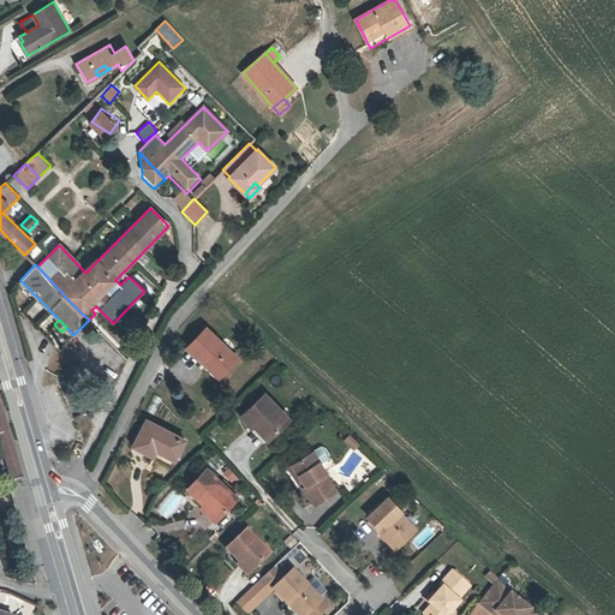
[(206,328),(187,347),(202,362),(206,358),(222,375),(238,359),(206,328)]
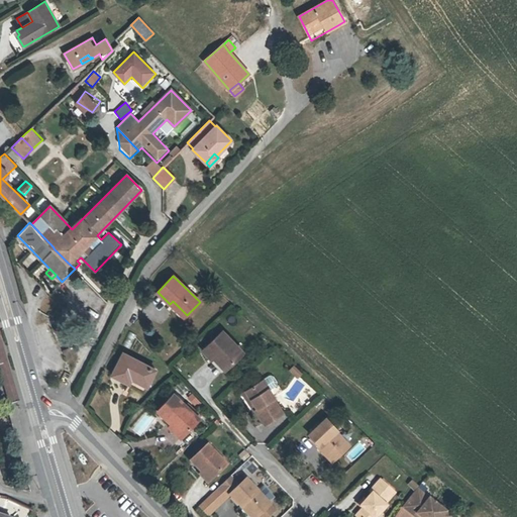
[(184,318),(187,315),(173,301),(170,304),(184,318)]
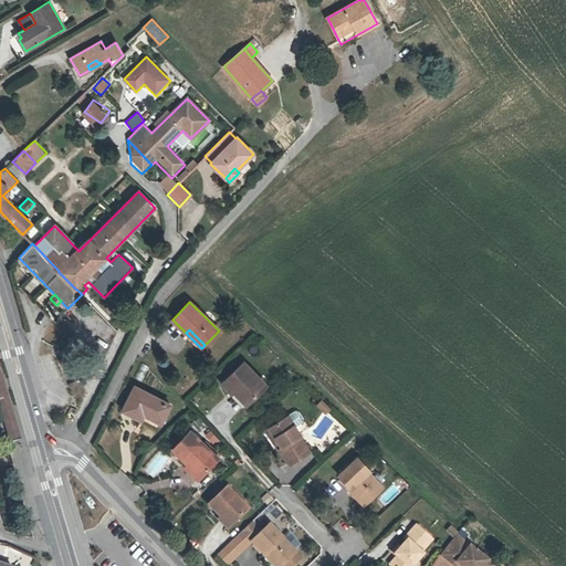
[(248,404),(266,386),(243,363),(221,384),(230,392),(233,389),(248,404)]
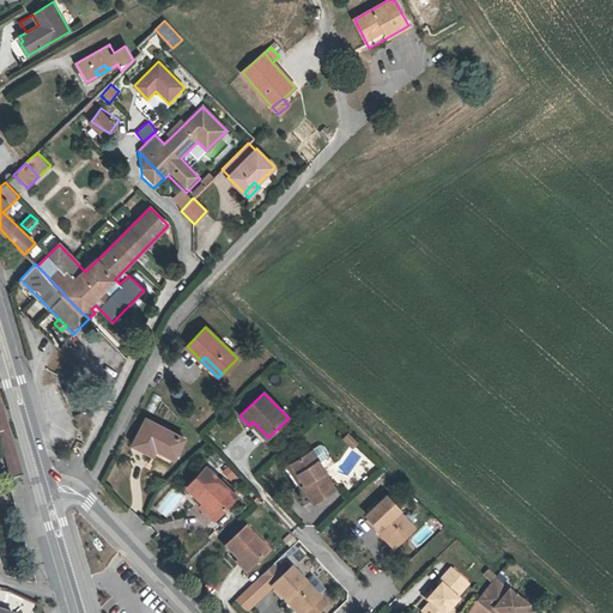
[(86,424),(82,412),(74,416),(79,426),(86,424)]
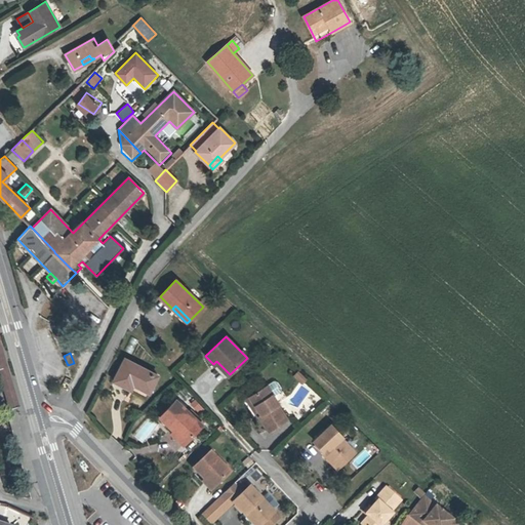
[(150,393),(158,375),(125,358),(113,380),(130,390),(133,385),(150,393)]
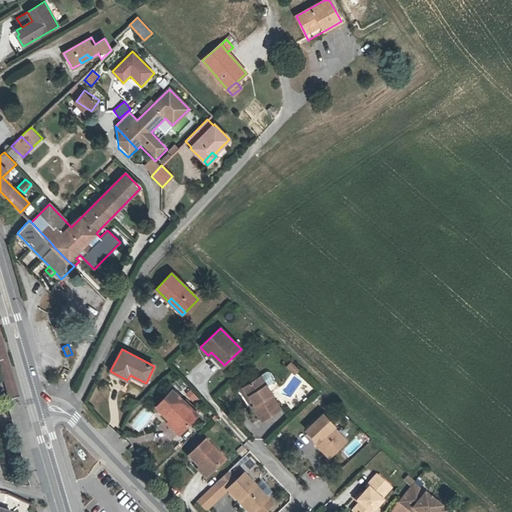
[(224,365),(211,352),(208,355),(221,367),(224,365)]
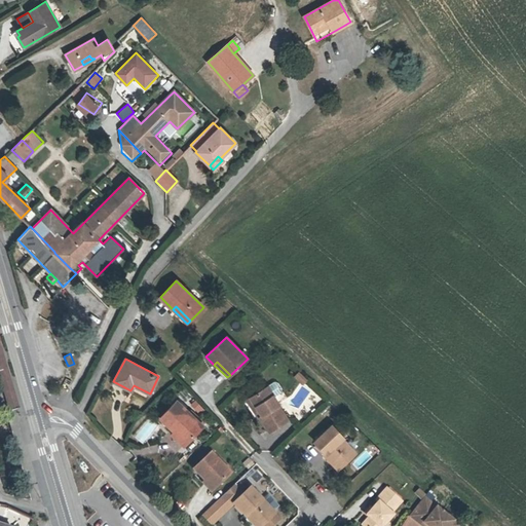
[(0,376),(10,411),(17,409),(5,366),(0,367),(0,376)]
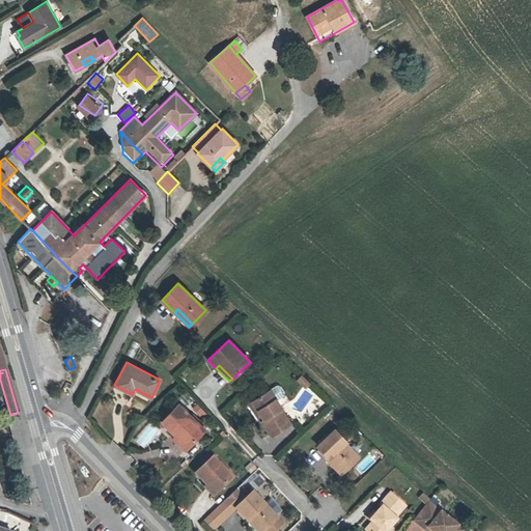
[(307,380),(302,375),(299,379),(303,384),(307,380)]
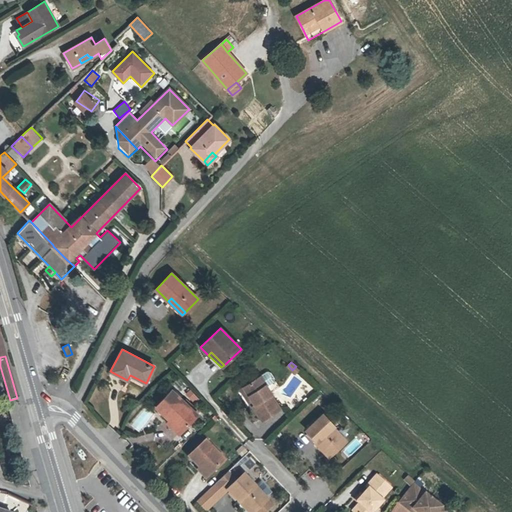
[(260,376),(267,386),(273,382),(274,378),(271,372),(267,372),(260,376)]
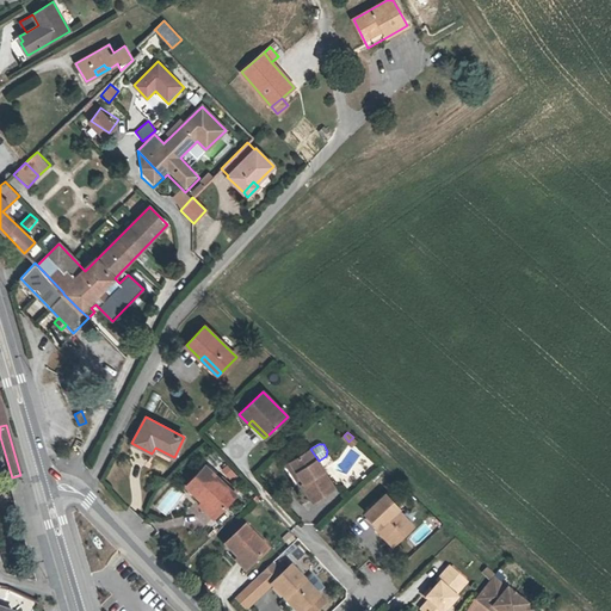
[(174,457),(155,448),(152,454),(171,463),(174,457)]
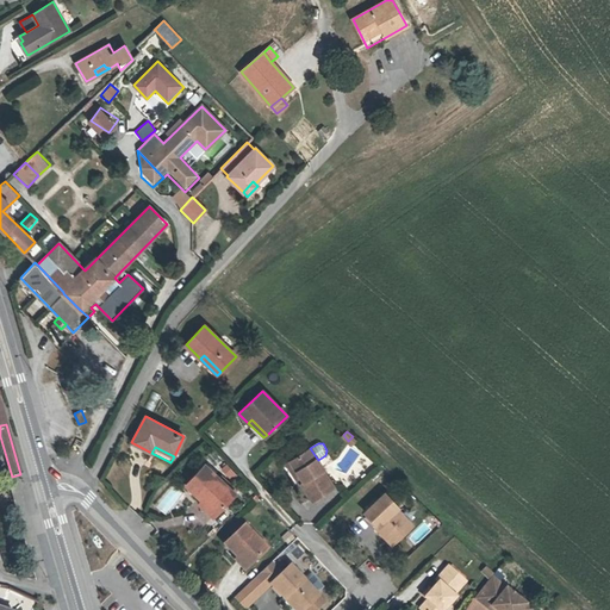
[(334,486),(323,470),(324,468),(318,460),(310,448),(290,460),(304,481),(300,483),(312,500),(334,486)]
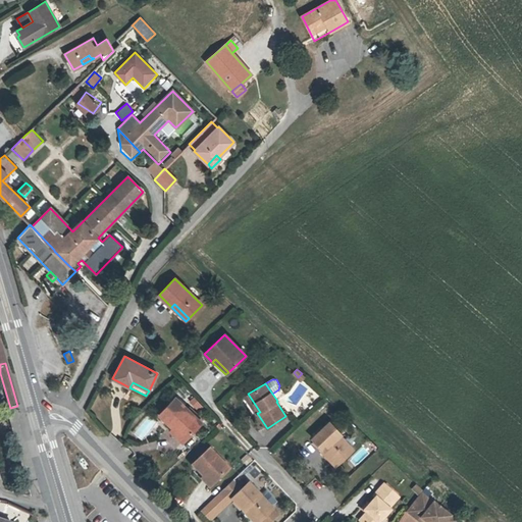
[(257,413),(260,412),(248,394),(245,397),(256,414),(257,413)]
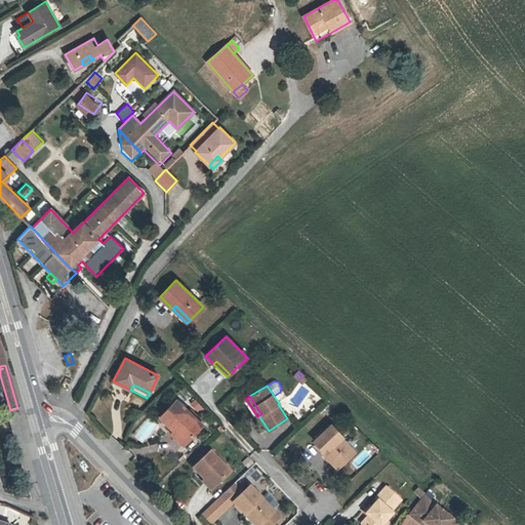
[(184,444),(202,425),(175,400),(160,417),(174,431),(171,433),(184,444)]
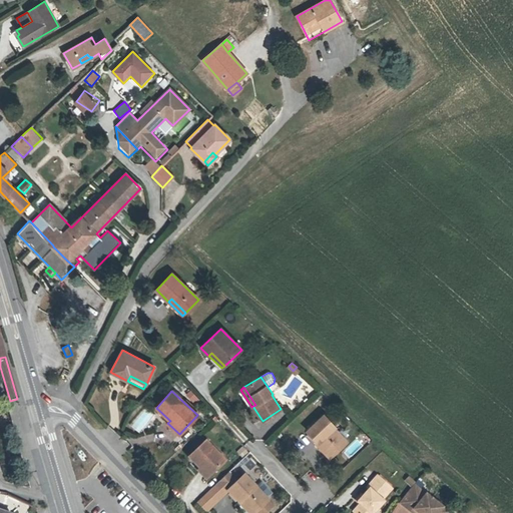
[(347,442),(334,428),(335,427),(324,415),(307,431),(319,443),(320,441),(333,455),(347,442)]
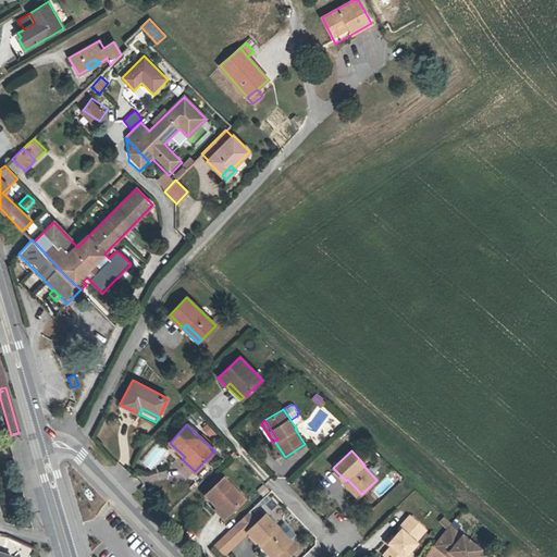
[(209,462),(196,472),(199,478),(213,469),(209,462)]
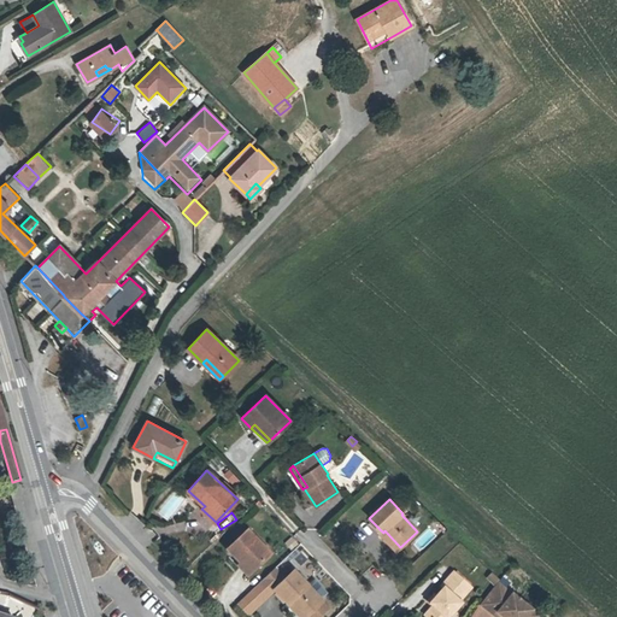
[(247,530),(225,550),(239,563),(241,560),(252,573),(270,554),(247,530)]
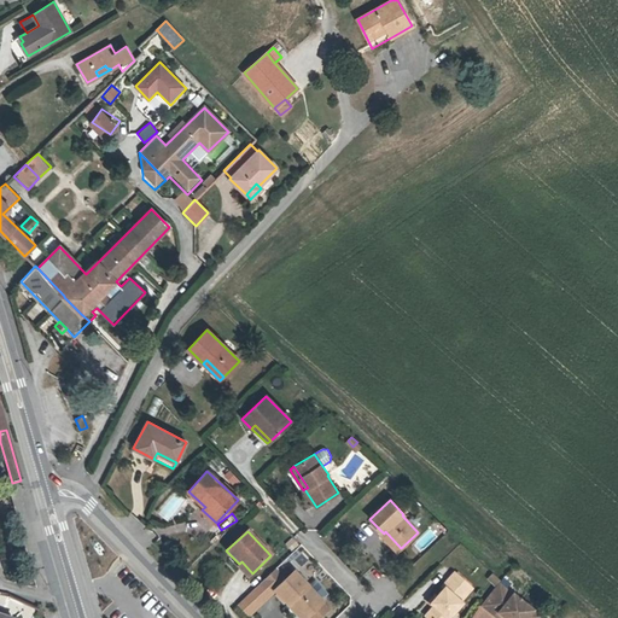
[(397,552),(401,548),(385,531),(384,534),(382,535),(397,552)]
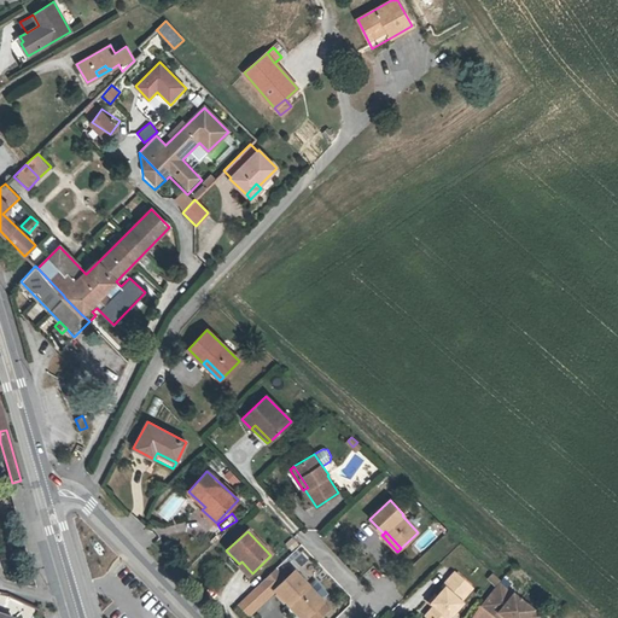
[(248,577),(252,573),(242,561),(239,564),(237,566),(248,577)]
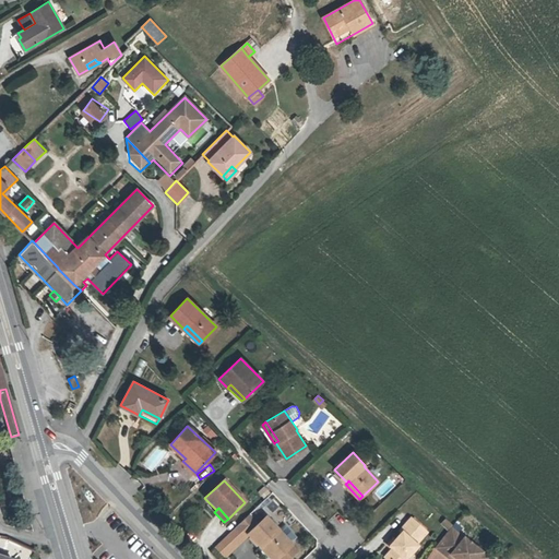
[(245,527),(252,520),(248,515),(240,523),(245,527)]
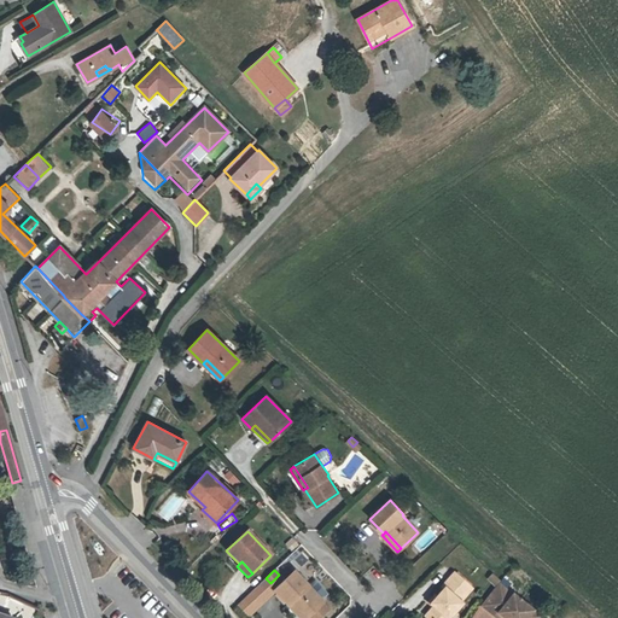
[(322,602),(295,572),(285,581),(274,592),(287,605),(291,602),(307,617),(322,602)]
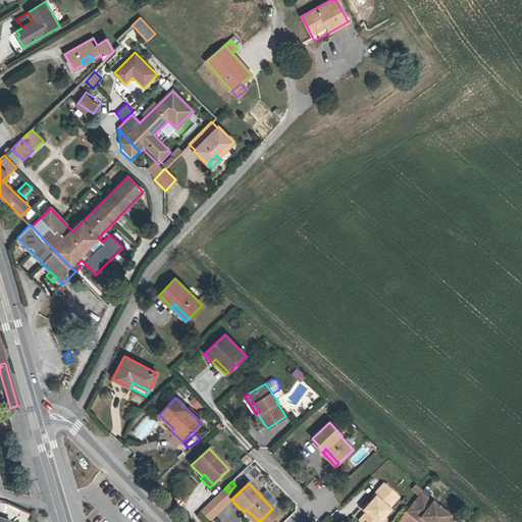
[(387,509),(398,498),(383,484),(373,497),(375,498),(369,505),(363,511),(366,513),(359,521),(360,521),(379,521),(383,517),(389,510),(387,509)]
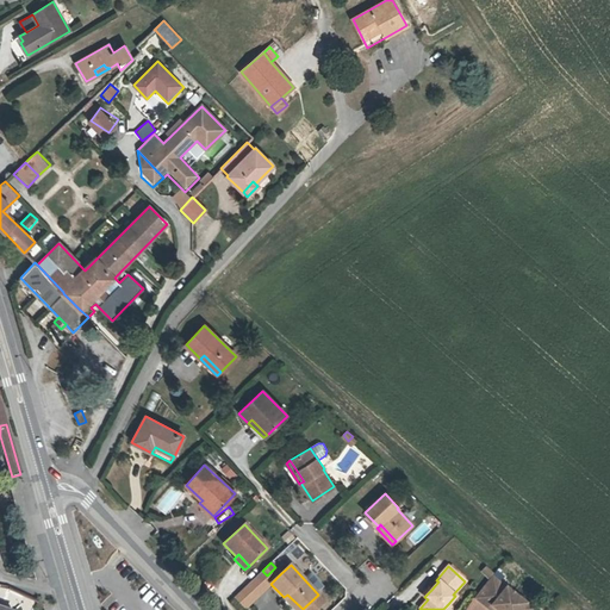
[(271,584),(281,573),(275,567),(267,576),(262,571),(261,573),(271,584)]
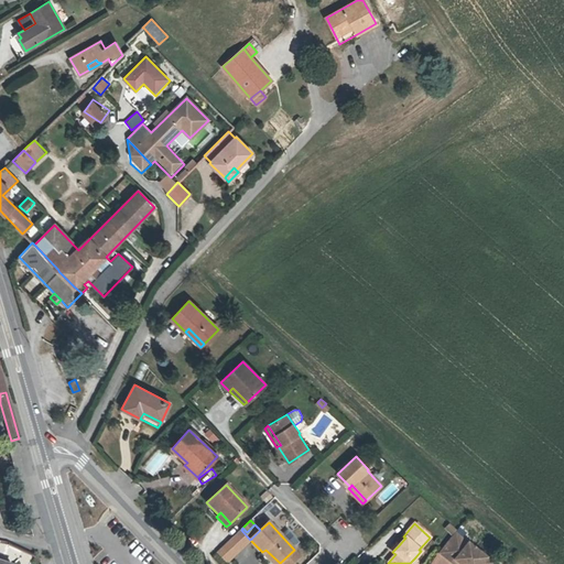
[(456,530),(449,524),(446,529),(452,534),(456,530)]
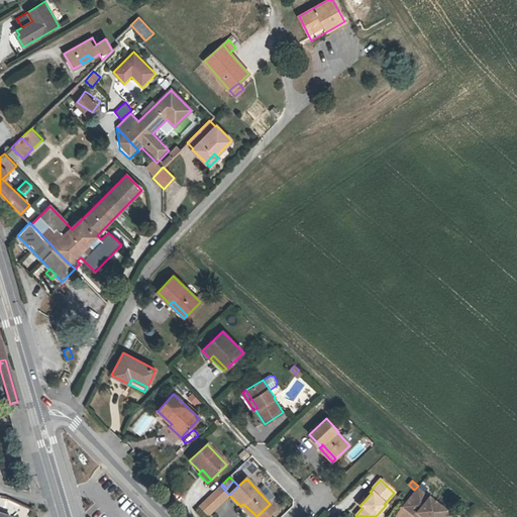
[(416,489),(402,506),(414,516),(417,513),(421,516),(440,516),(445,511),(416,489)]
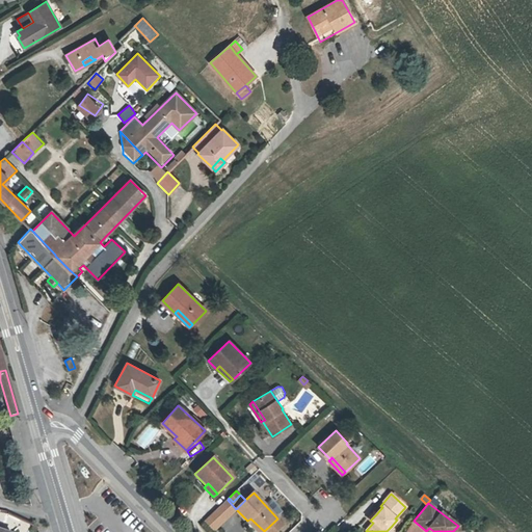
[(263,531),(264,531),(250,519),(247,521),(258,531),(263,531)]
